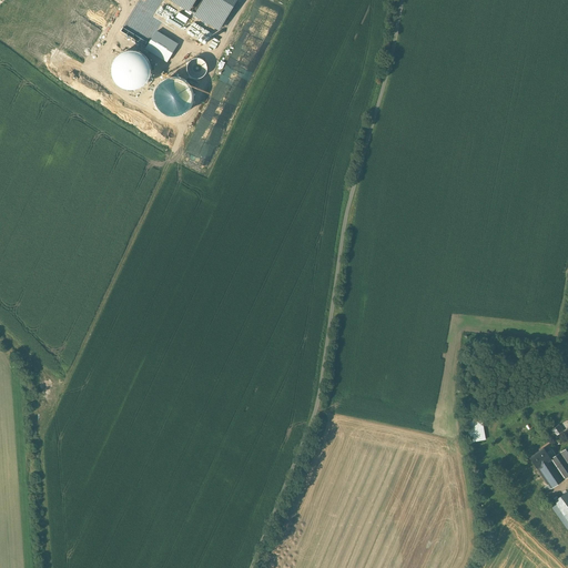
[(171,0),(219,29),(236,0),(171,0)]
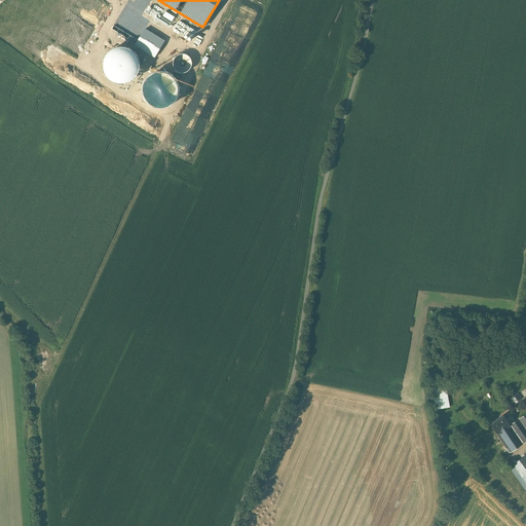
[(446,388),(433,390),(436,409),(449,407),(446,388)]
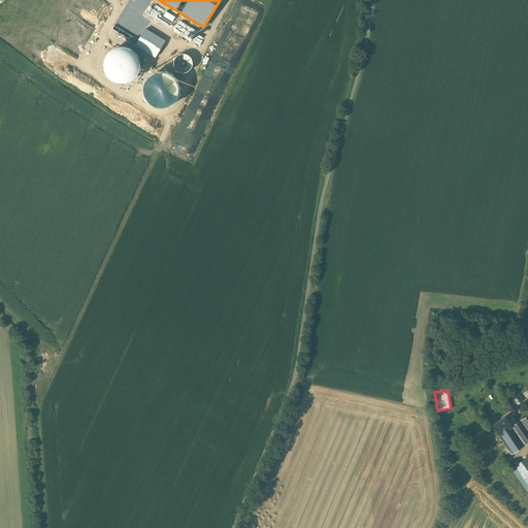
[(519,395),(513,399),(517,405),(523,400),(519,395)]
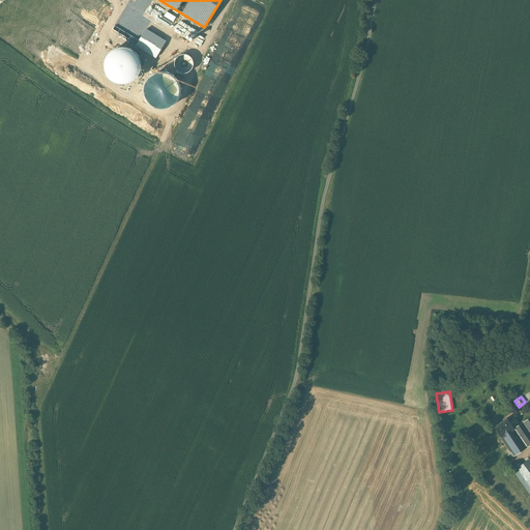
[(529,417),(514,429),(502,437),(511,452),(508,454),(510,458),(529,444),(529,417)]
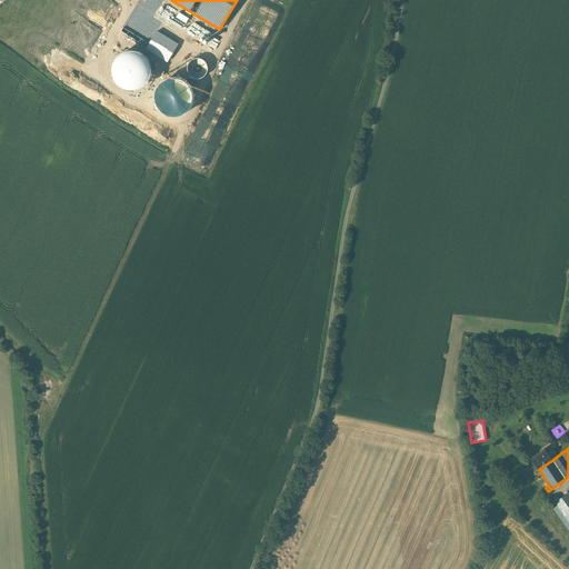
[(539,469),(552,460),(545,449),(530,458),(538,470),(539,469)]
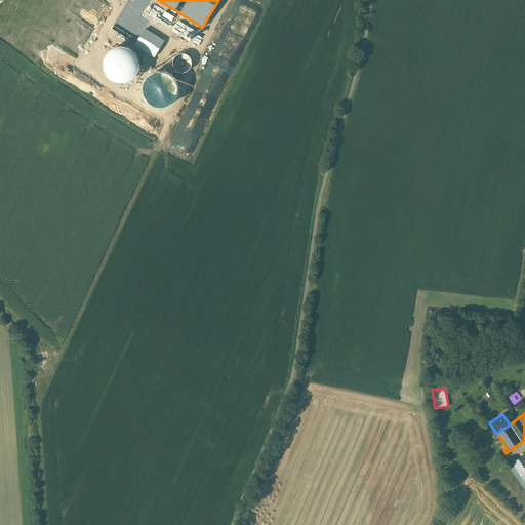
[(524,457),(523,455),(505,470),(523,495),(524,493),(524,457)]
